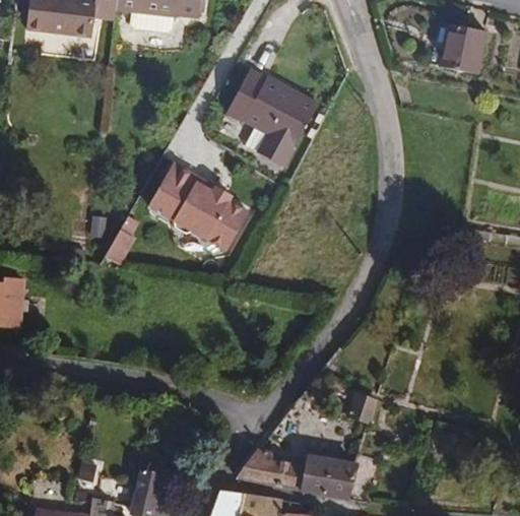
[(108,18),(109,3),(109,0),(30,0),(27,29),(89,37),(91,16),(108,18)]
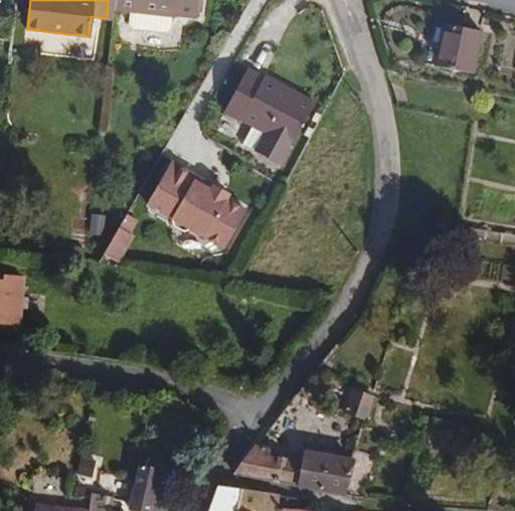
[(194,11),(195,0),(108,0),(108,3),(124,5),(165,9),(194,11)]
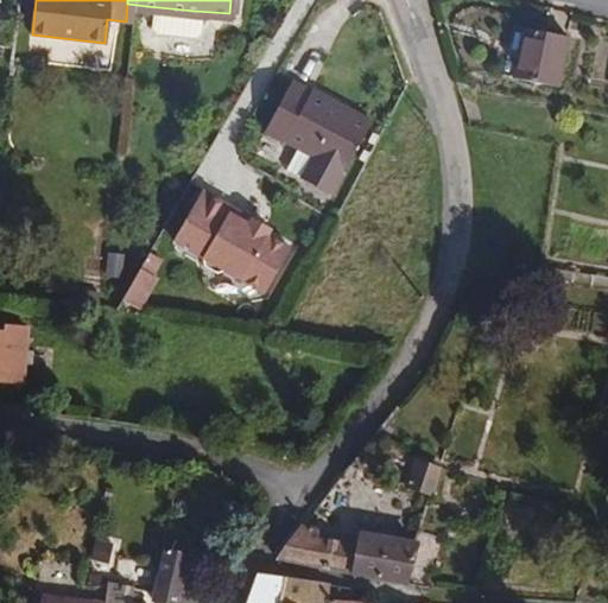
[(194,33),(195,11),(146,6),(145,27),(194,33)]
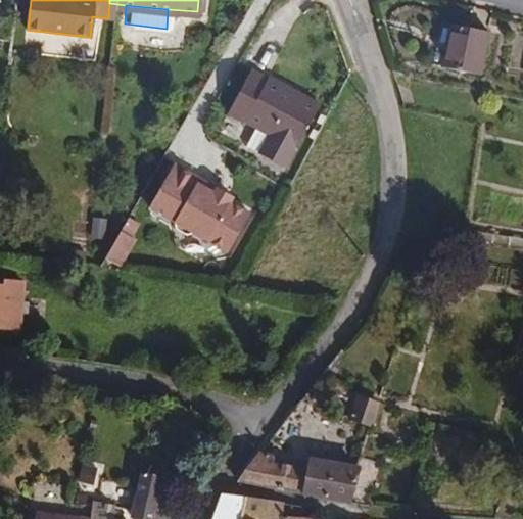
[(479,77),(488,34),(452,25),(441,68),(479,77)]
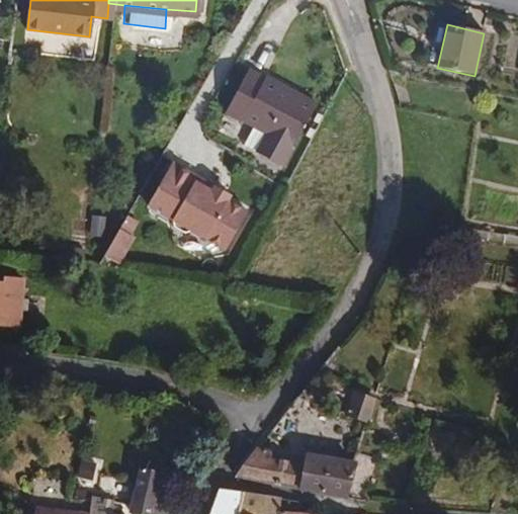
[(288,164),(322,101),(252,63),(227,110),(268,132),(280,139),(272,155),(288,164)]
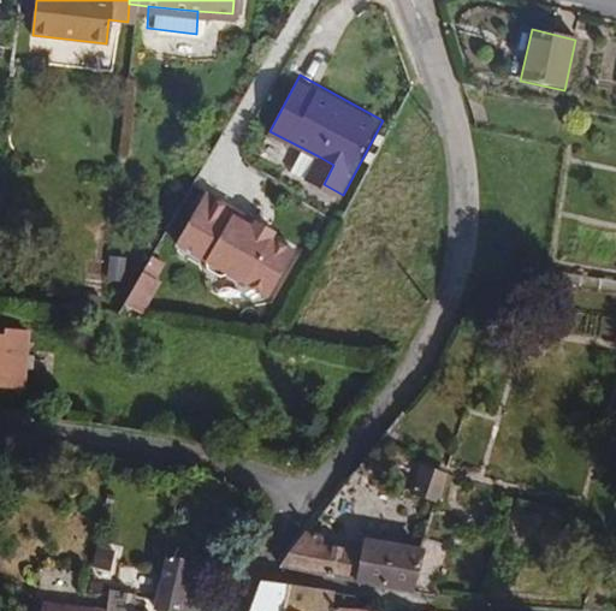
[(324,184),(333,165),(319,156),(308,176),(324,184)]
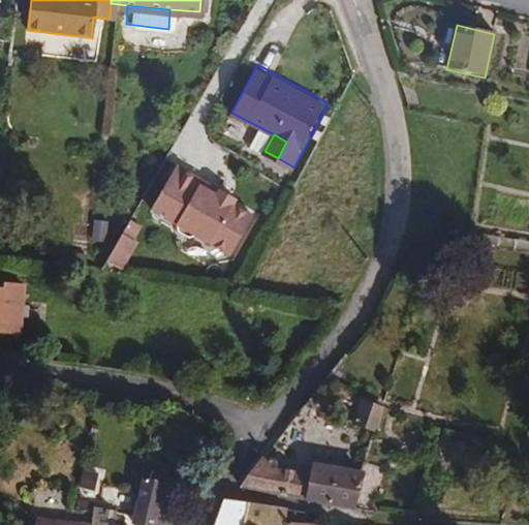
[(252,215),(232,204),(225,199),(218,195),(220,190),(203,180),(199,185),(185,176),(176,170),(153,209),(179,223),(179,229),(189,235),(198,235),(229,253),(252,215)]
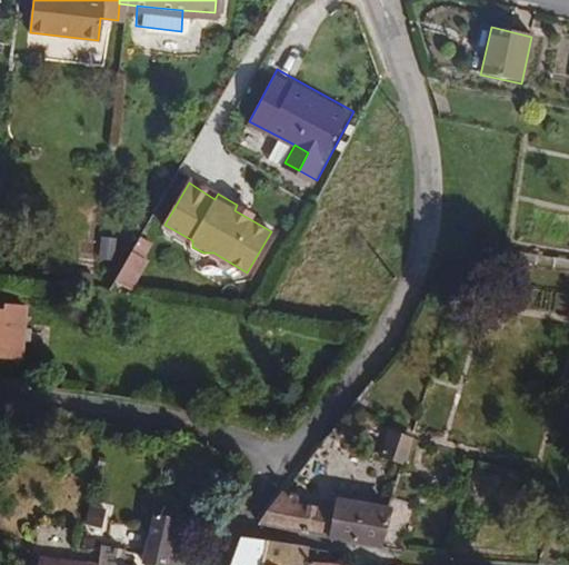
[(117,236),(102,235),(100,255),(115,257),(117,236)]
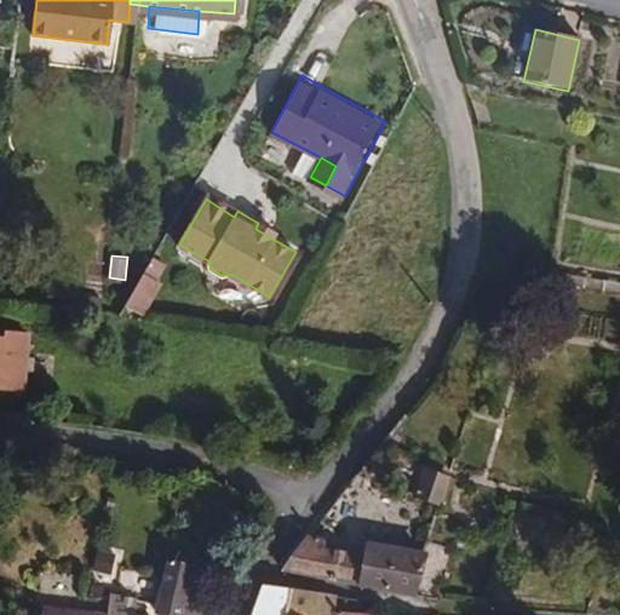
[(154,280),(162,265),(150,258),(142,274),(154,280)]
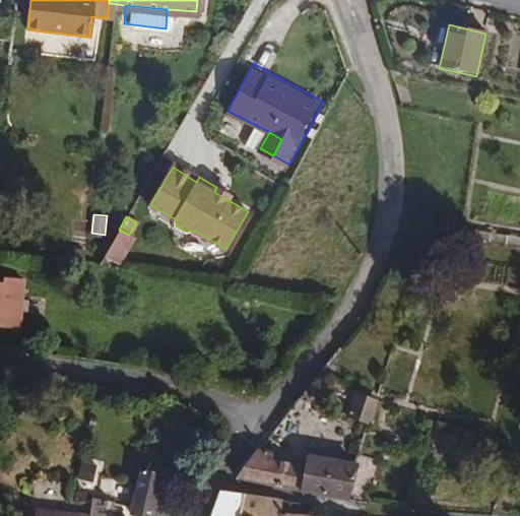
[(119,263),(133,238),(129,235),(119,230),(105,256),(119,263)]
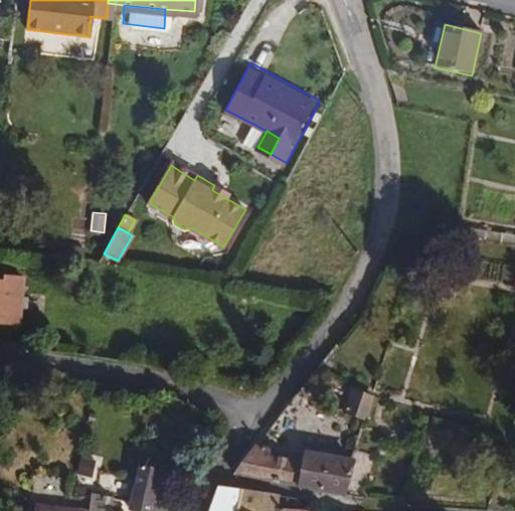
[(0,328),(18,331),(24,277),(0,274),(0,328)]
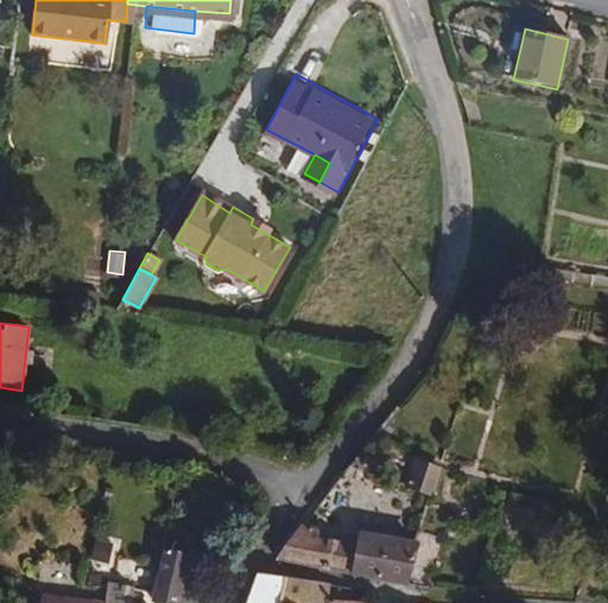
[(423,492),(432,468),(416,462),(405,487),(423,492)]
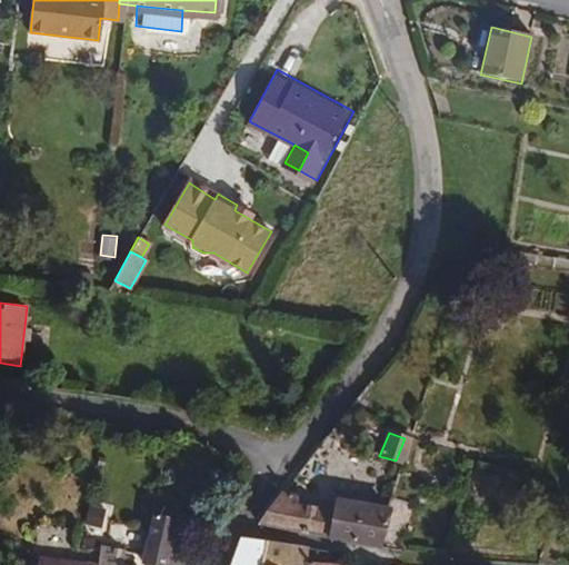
[(335,485),(343,452),(319,447),(295,477),(335,485)]
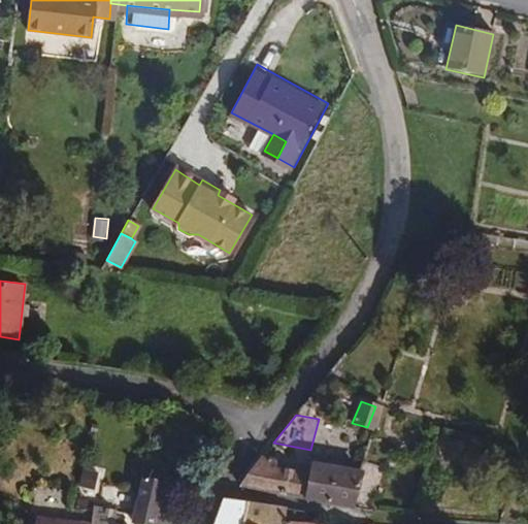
[(299,499),(305,471),(272,465),(273,460),(260,458),(235,487),(299,499)]
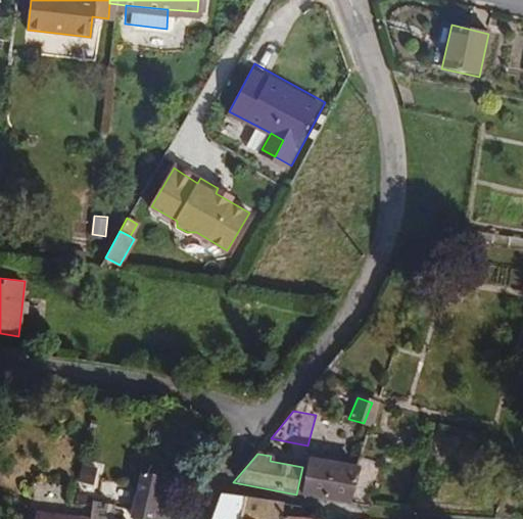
[(363,464),(305,455),(304,460),(302,467),(296,494),(334,502),(353,505),(363,464)]
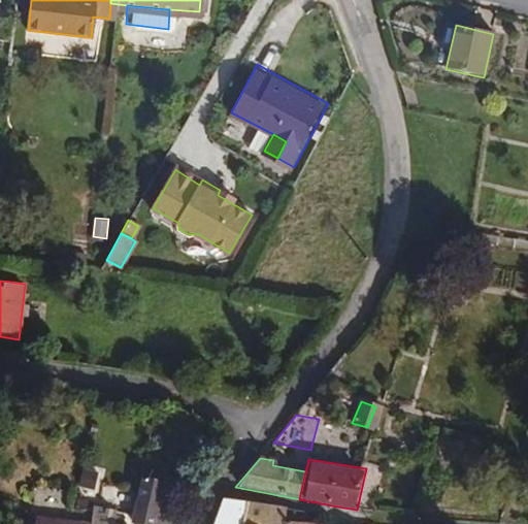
[(81,468),(78,486),(94,489),(98,471),(81,468)]
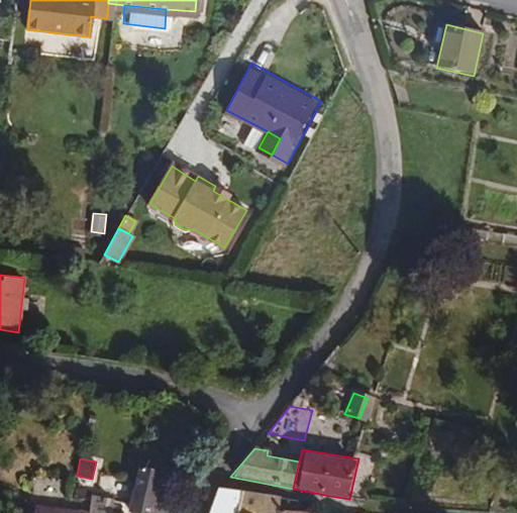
[(160,502),(164,471),(139,468),(130,511),(131,512),(166,512),(168,504),(160,502)]
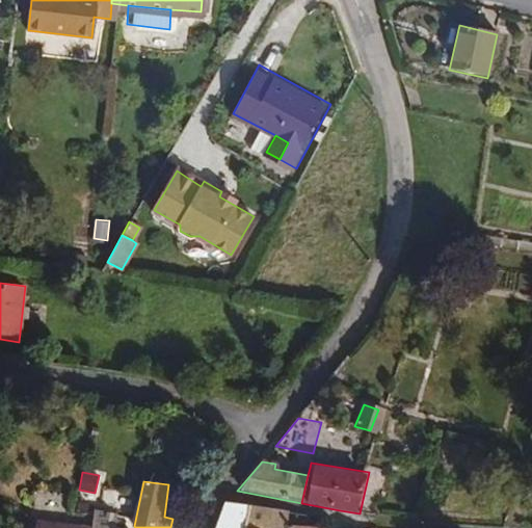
[(181,506),(188,493),(176,487),(169,501),(181,506)]
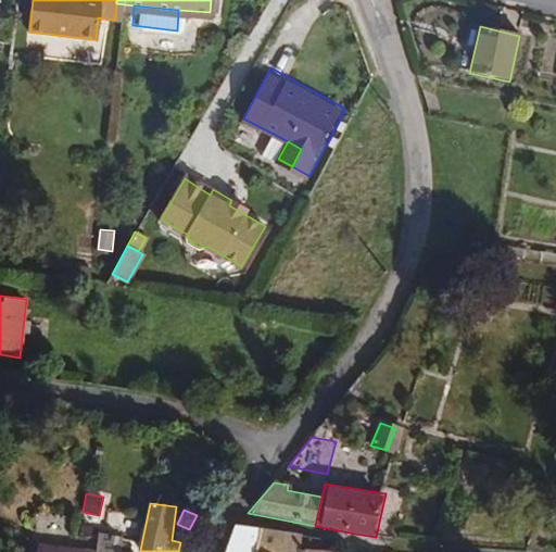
[(93,526),(81,524),(79,532),(92,534),(93,526)]
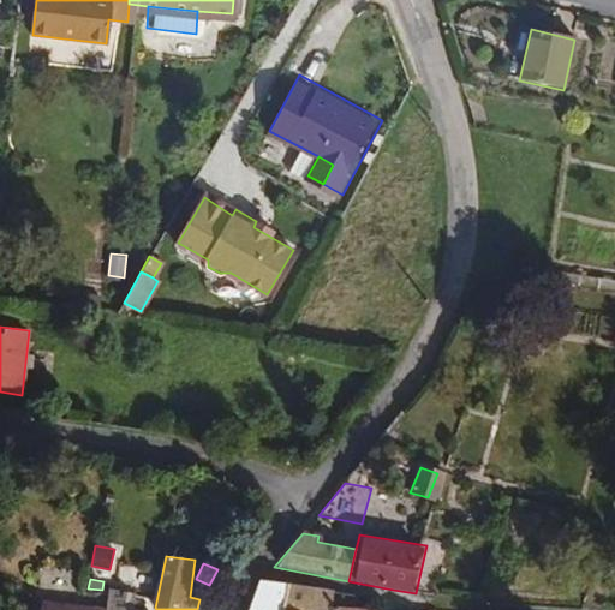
[(284,609),(285,582),(258,581),(245,609),(284,609)]
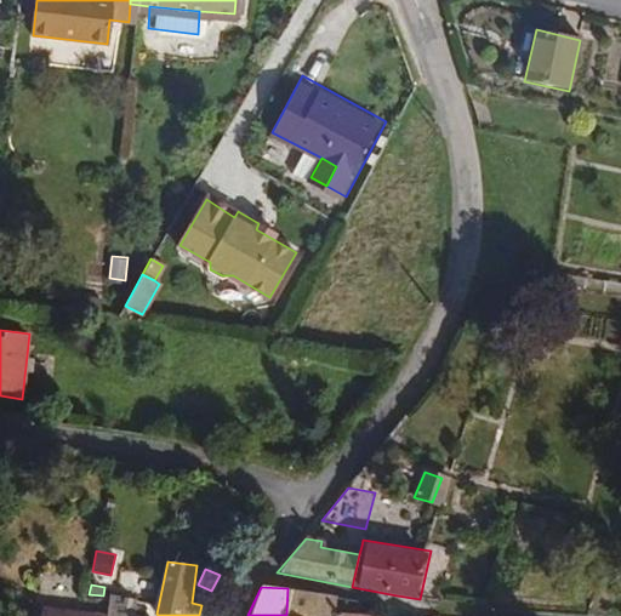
[(332,615),(335,614),(336,597),(288,588),(286,615),(332,615)]
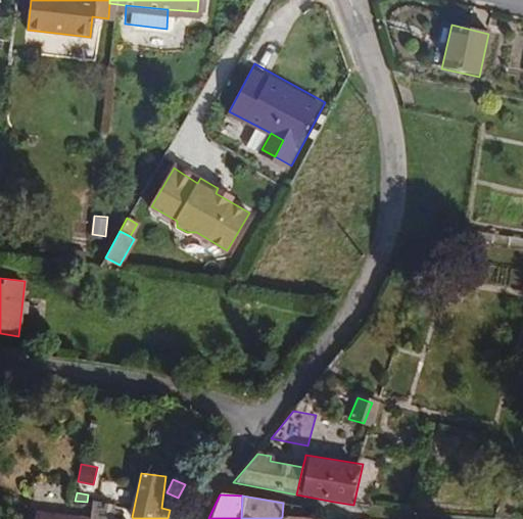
[(112,518),(115,507),(93,503),(92,511),(89,518),(112,518)]
